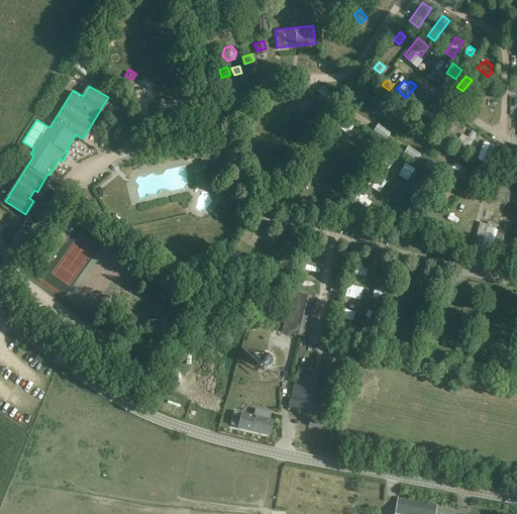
[(481,86),(471,100),(476,104),(487,90),(481,86)]
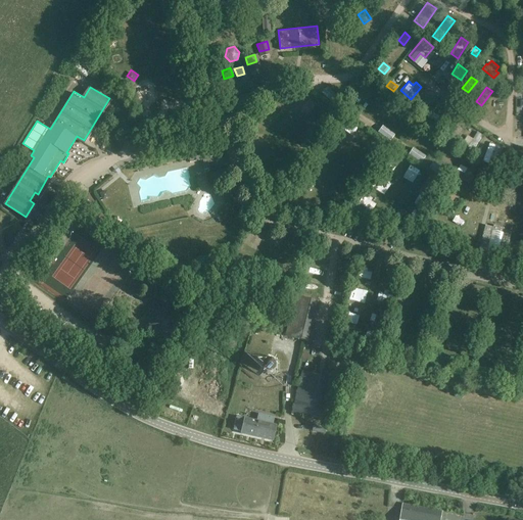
[(447,121),(433,111),(430,117),(444,127),(447,121)]
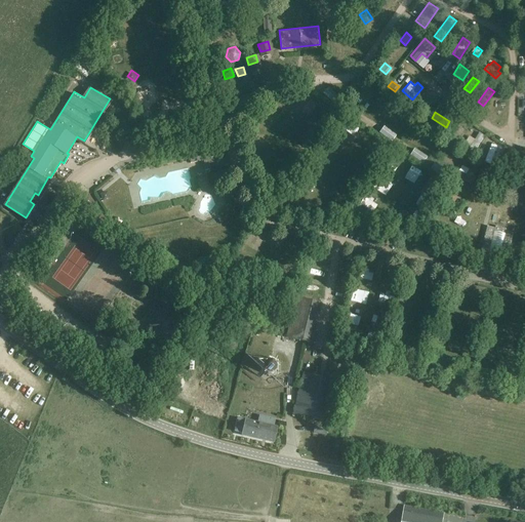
[(475,136),(470,133),(466,141),(471,144),(469,148),(474,151),(484,134),(478,131),(475,136)]
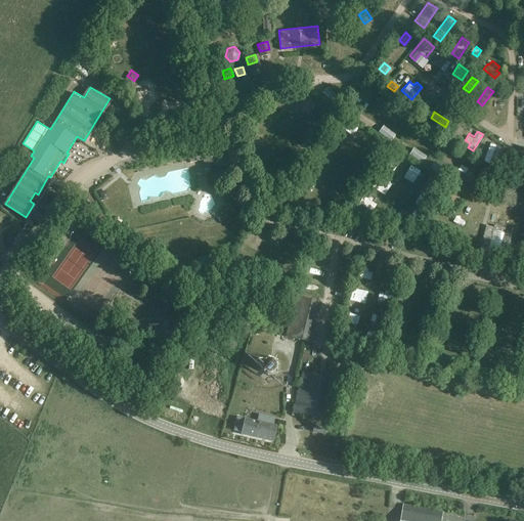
[(501,144),(491,140),(484,159),(494,163),(501,144)]
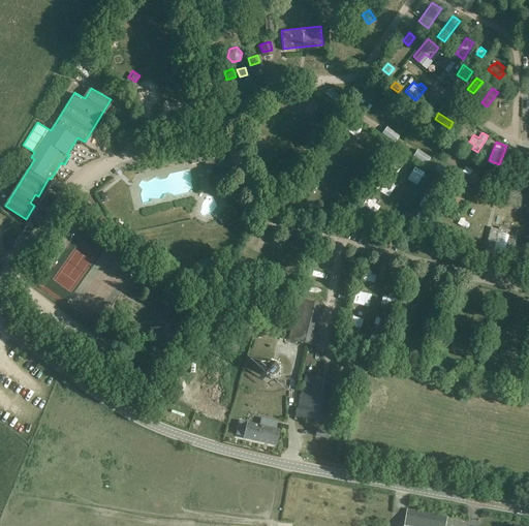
[(219,159),(218,152),(191,157),(192,161),(204,158),(207,168),(211,167),(210,162),(219,159)]
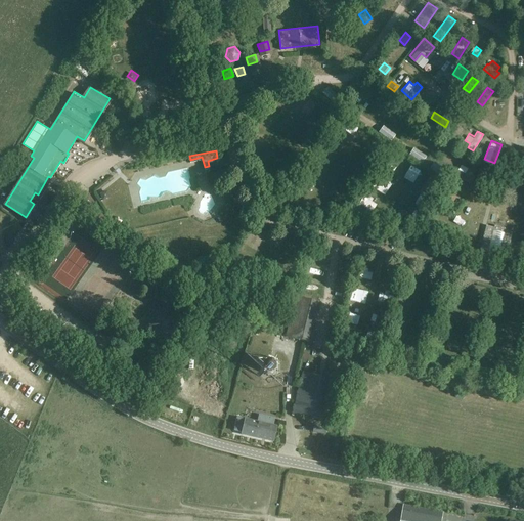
[(416,178),(421,169),(409,163),(404,172),(416,178)]
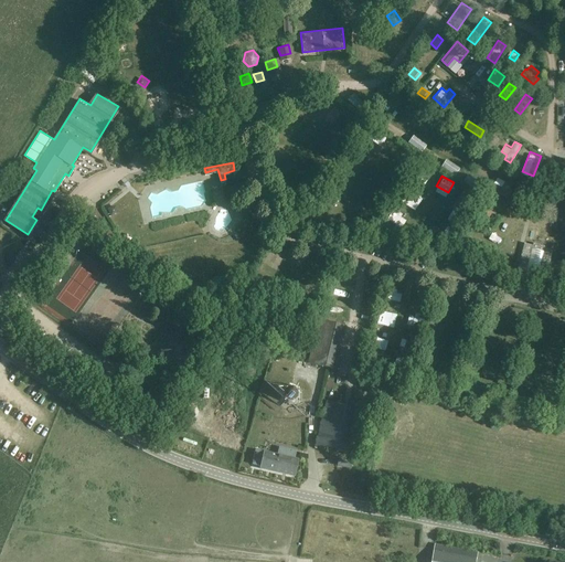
[(493,179),(489,186),(509,197),(512,190),(493,179)]
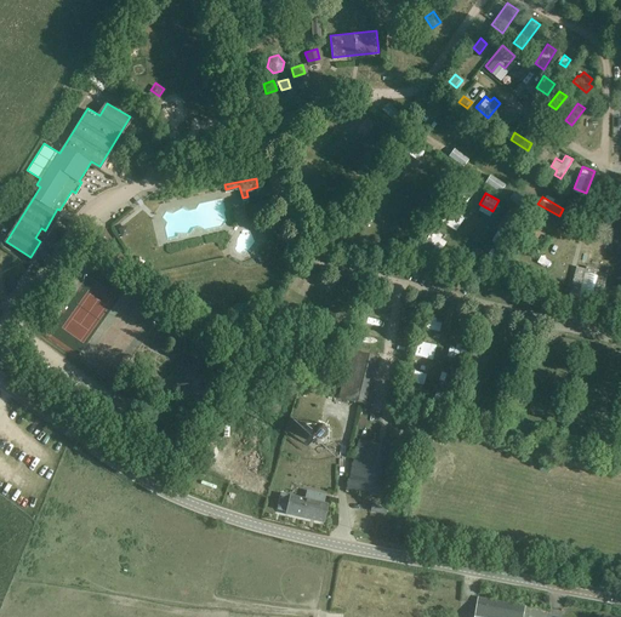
[(570,200),(565,220),(579,222),(584,203),(570,200)]
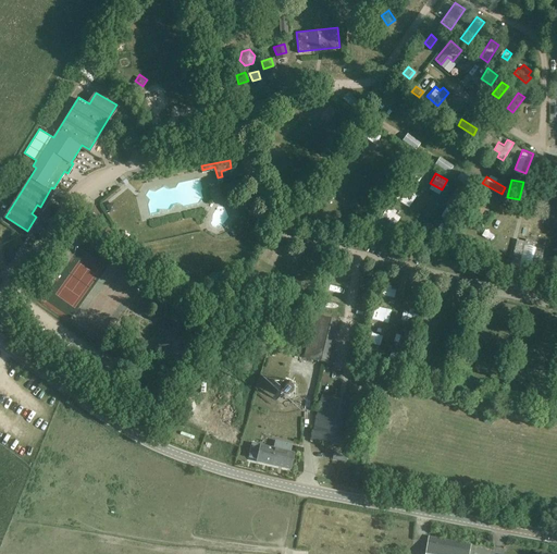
[(482,197),(474,211),(480,216),(489,201),(482,197)]
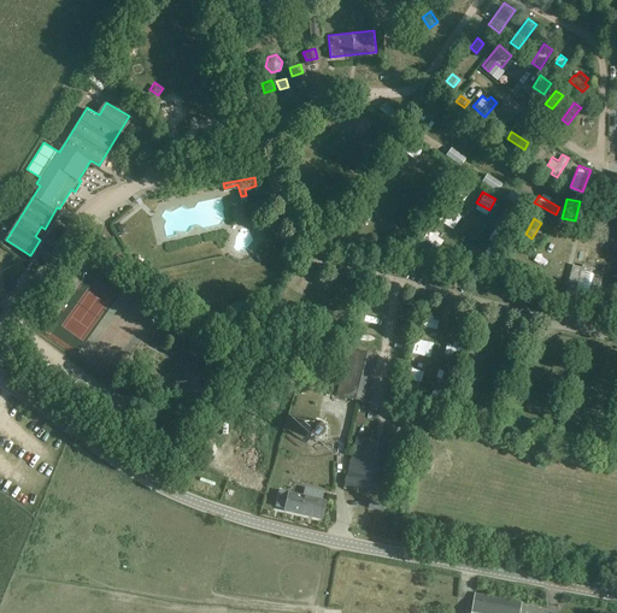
[(441,247),(447,235),(432,227),(424,239),(441,247)]
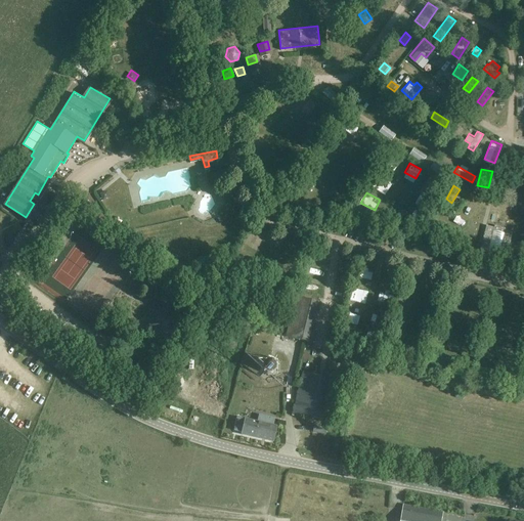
[(507,255),(513,229),(486,223),(480,249),(507,255)]
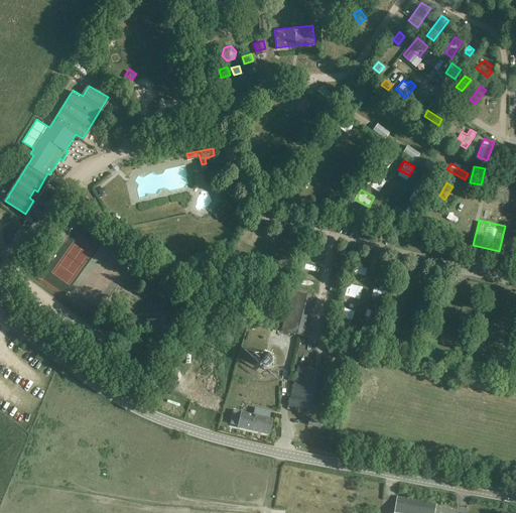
[(355,259),(354,266),(362,267),(363,260),(355,259)]
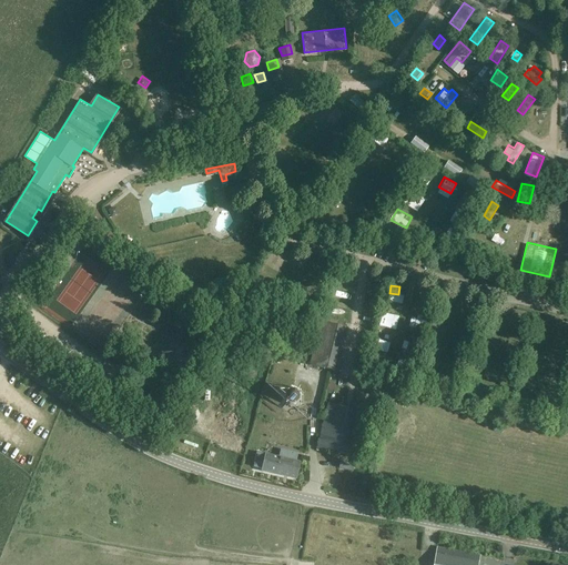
[(310,363),(333,370),(344,324),(321,320),(310,363)]
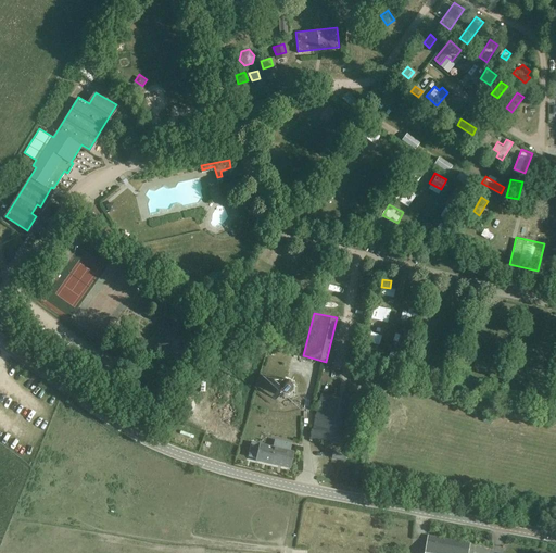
[(180,364),(192,349),(180,339),(178,342),(179,342),(169,355),(180,364)]
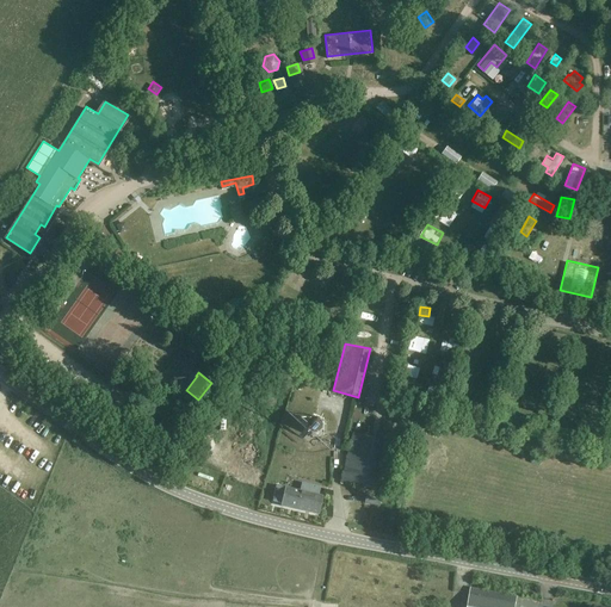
[(195,404),(186,398),(171,420),(179,426),(195,404)]
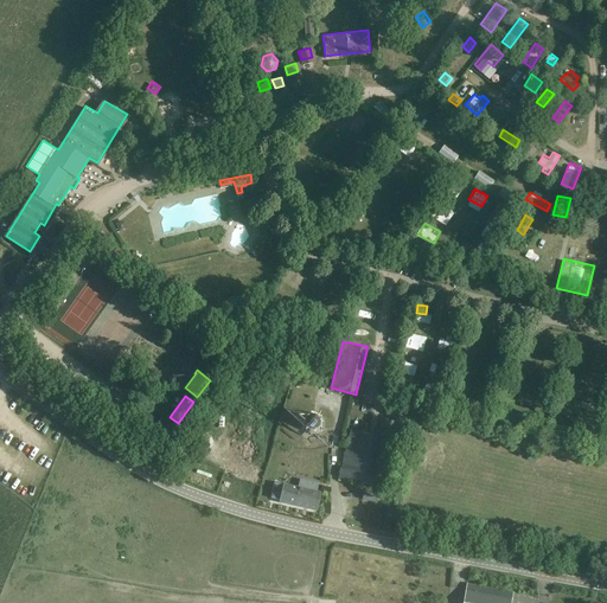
[(306,431),(310,432),(313,432),(317,431),(319,429),(320,425),(321,422),(320,418),(318,416),(315,414),(312,414),(308,414),(305,416),(302,418),(302,422),(302,425),(304,428),(306,431)]
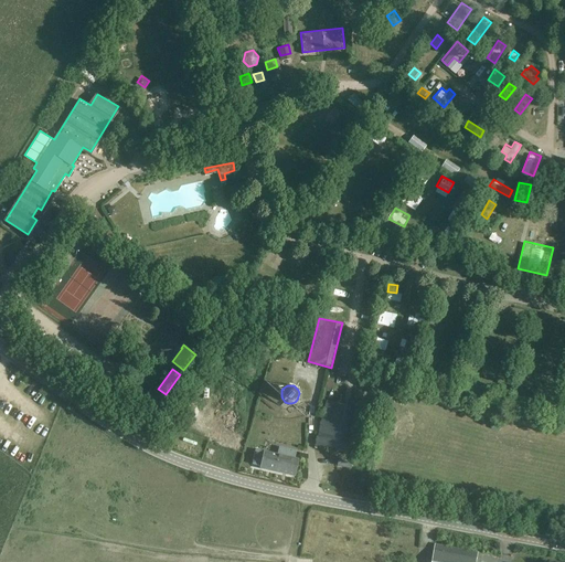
[(326,400),(315,443),(354,453),(365,409),(326,400)]
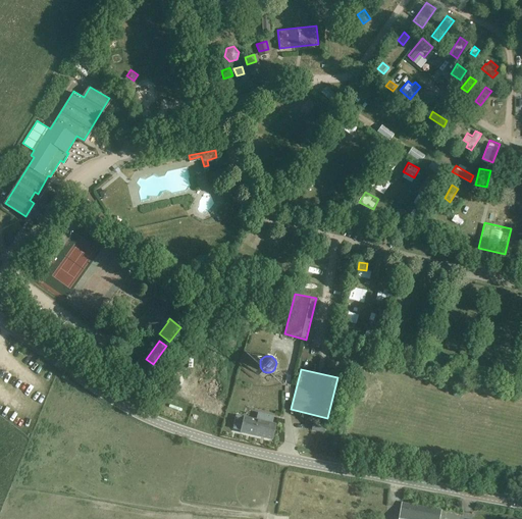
[(454,394),(462,396),(467,391),(465,383),(458,381),(453,386),(454,394)]
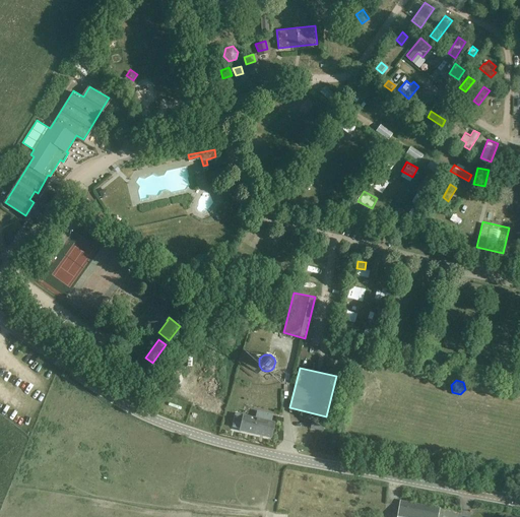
[(240,429),(271,436),(274,421),(270,419),(272,413),(256,409),(254,416),(243,413),(235,412),(233,425),(240,427),(240,429)]
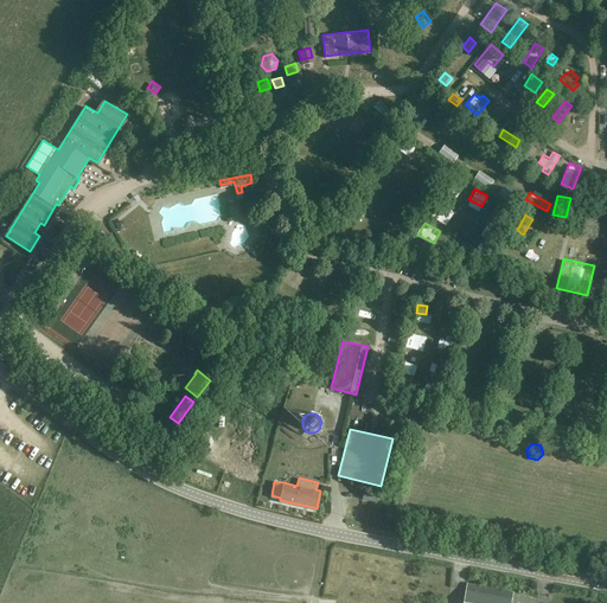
[(376,501),(378,493),(365,488),(363,498),(376,501)]
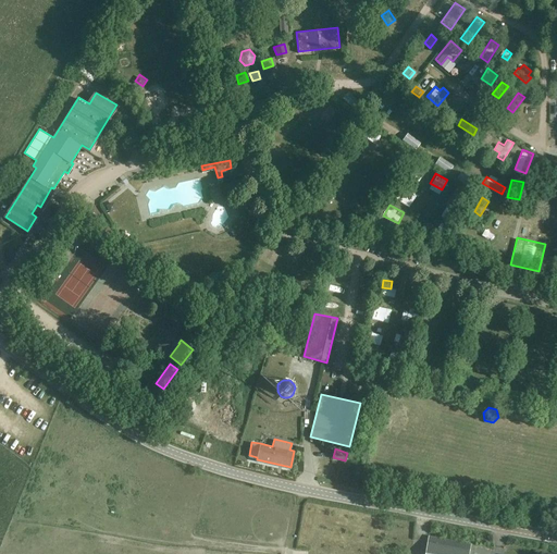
[(424,553),(468,553),(471,543),(428,534),(424,553)]
